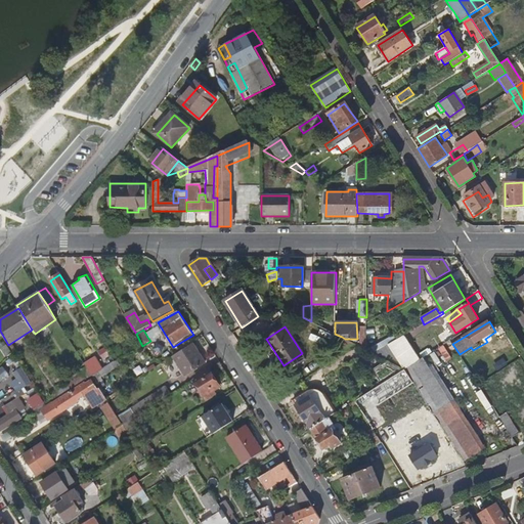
[(392,343),(390,344),(405,369),(420,360),(405,335),(392,343)]
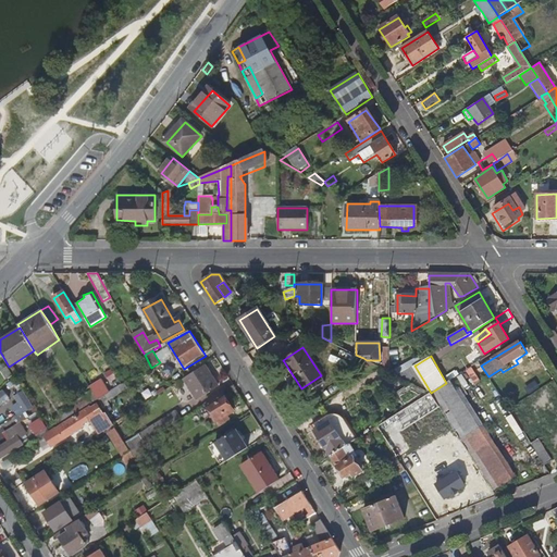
[(363,378),(380,367),(368,361),(367,360),(363,358),(363,378)]
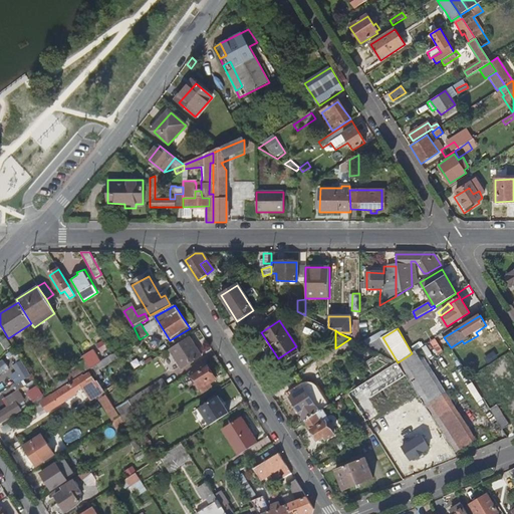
[(364,341),(367,346),(382,337),(384,336),(381,331),(364,341)]
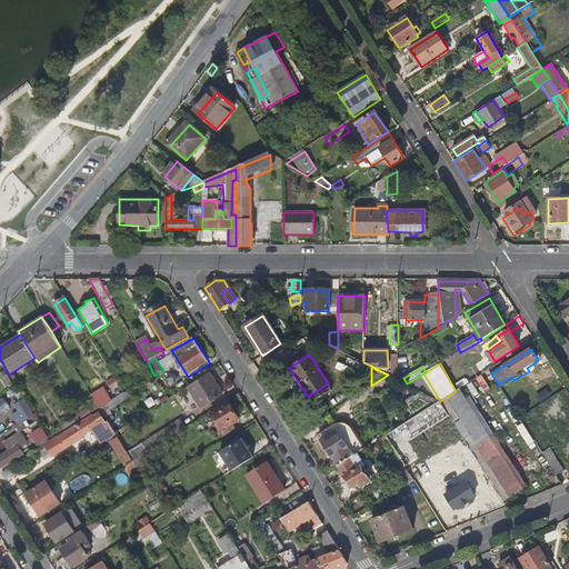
[(222,395),(210,373),(188,388),(201,408),(222,395)]
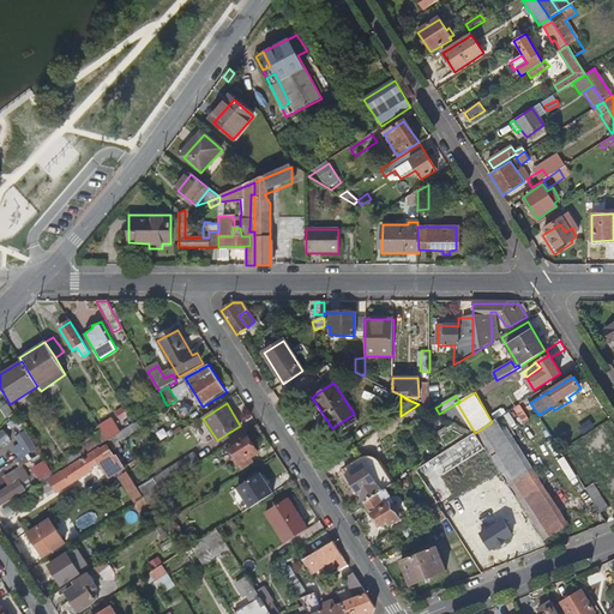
[(457,423),(475,433),(457,403),(439,414),(457,423)]
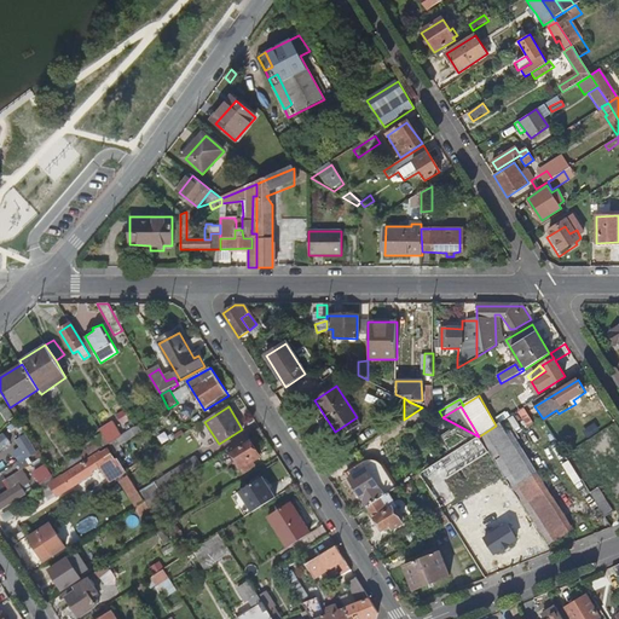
[(13,416),(7,408),(3,411),(9,420),(13,416)]
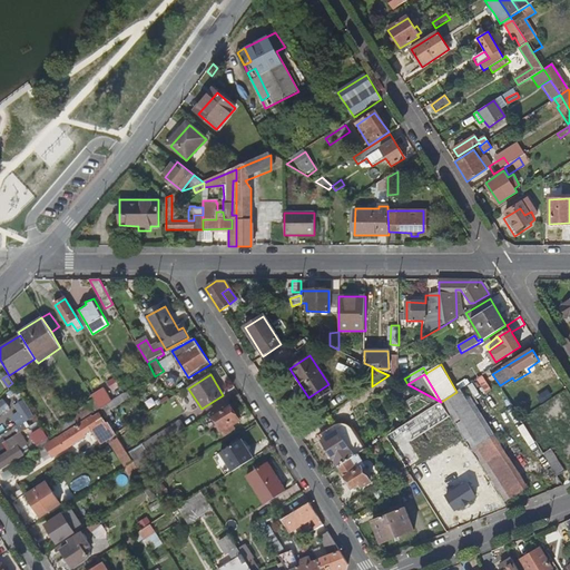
[(108,395),(112,403),(126,395),(121,387),(118,390),(119,394),(116,396),(114,393),(108,395)]
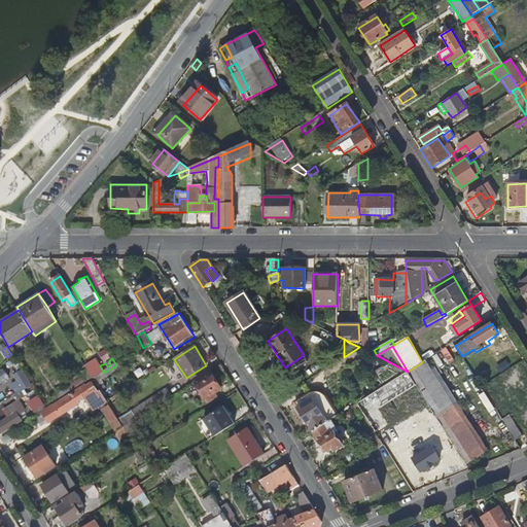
[(416,383),(468,466),(488,454),(428,358),(422,362),(408,372),(415,382),(416,383)]
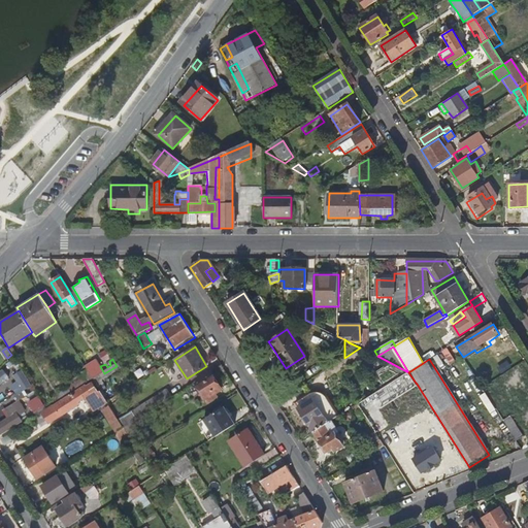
[(85,366),(88,370),(94,380),(104,373),(100,366),(96,360),(85,366)]
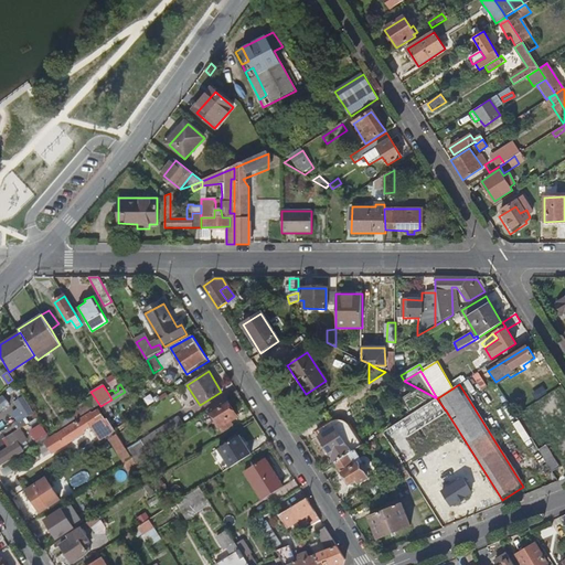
[(128,390),(125,392),(112,400),(100,406),(102,408),(104,412),(131,395),(128,390)]
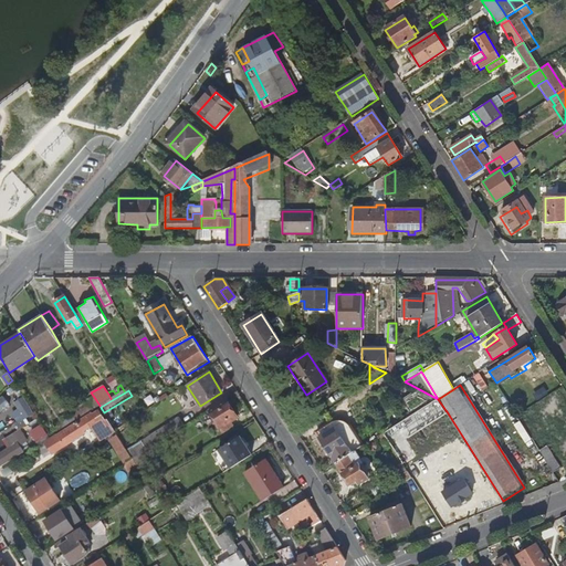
[(438,399),(421,390),(402,402),(411,416),(438,399)]
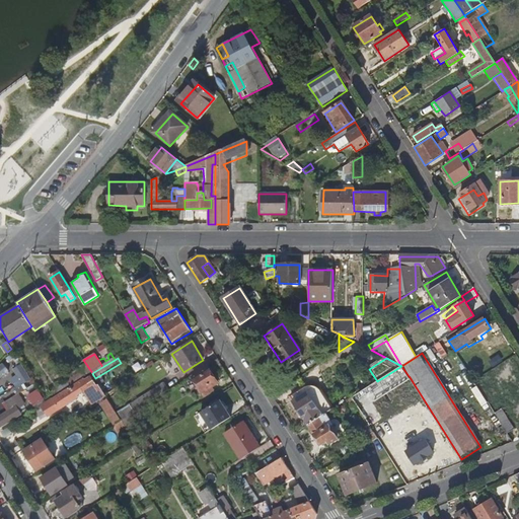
[(31,380),(21,363),(13,368),(23,385),(31,380)]
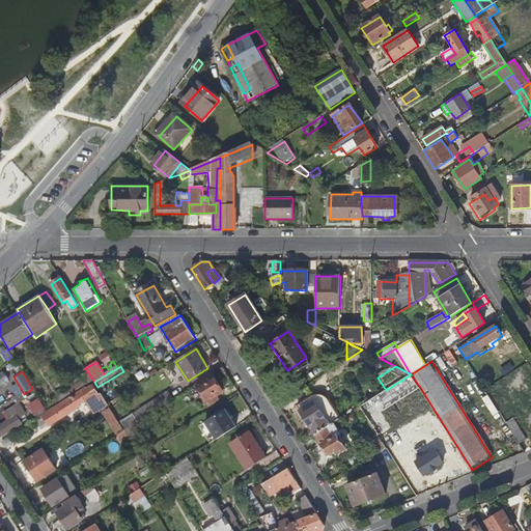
[(94,382),(88,372),(83,375),(86,380),(68,390),(72,396),(94,382)]
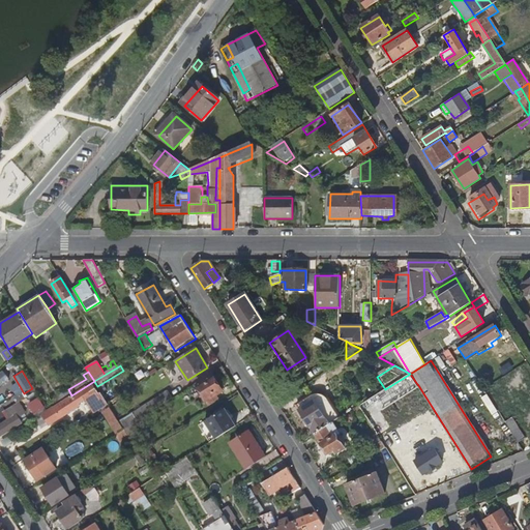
[(417,384),(410,374),(385,389),(363,403),(371,414),(418,385),(417,384)]
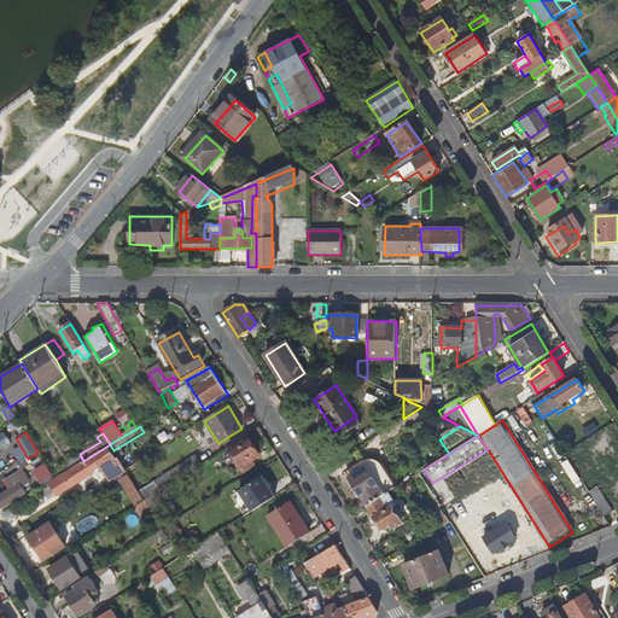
[(248,438),(231,450),(244,472),(254,466),(252,462),(261,458),(248,438)]
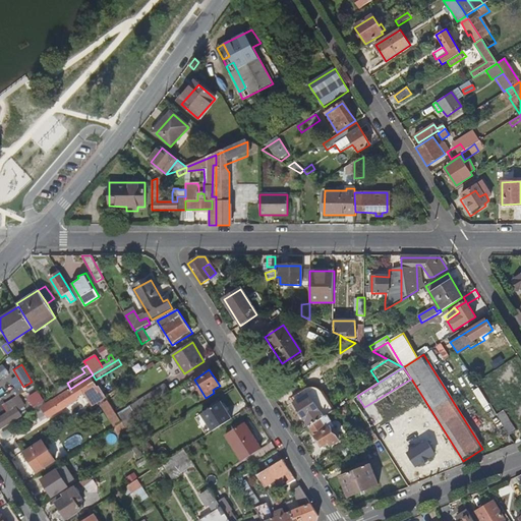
[(89,391),(98,404),(107,399),(107,397),(96,380),(94,377),(52,403),(58,414),(76,402),(75,400),(89,391)]
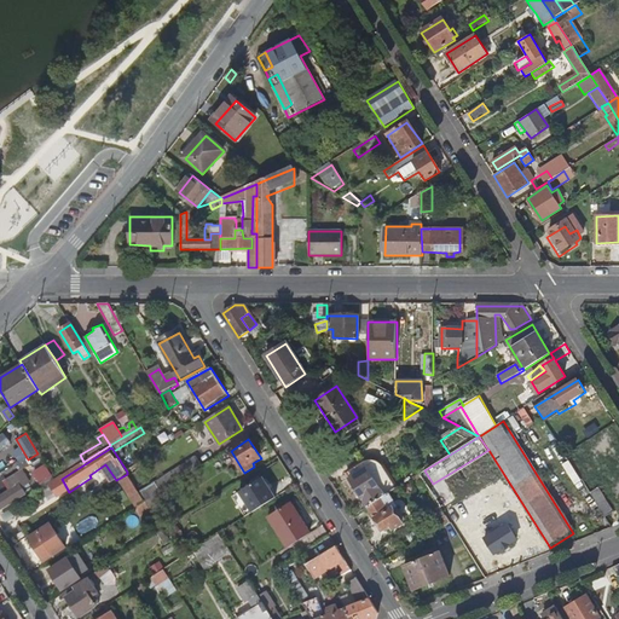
[(171,486),(203,466),(197,457),(156,482),(161,492),(171,486)]
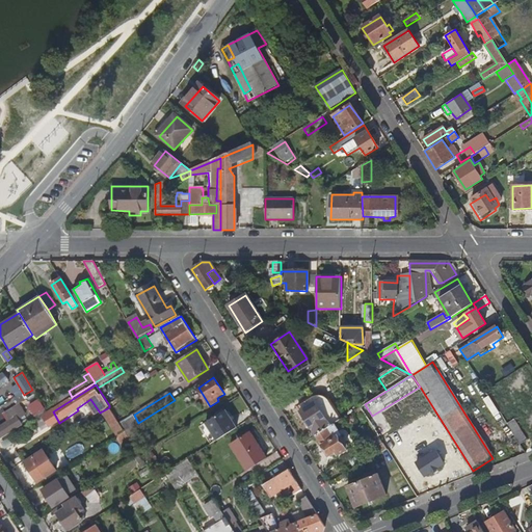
[(302,413),(316,435),(331,426),(333,425),(340,420),(327,399),(325,398),(323,397),(321,397),(320,396),(316,397),(315,398),(298,407),(302,413)]
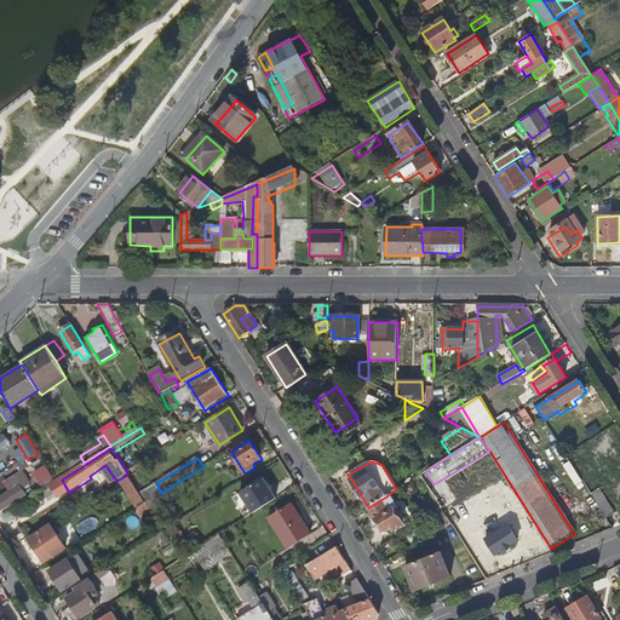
[(0,497),(0,510),(26,495),(21,488),(29,483),(22,471),(7,481),(11,489),(0,497)]
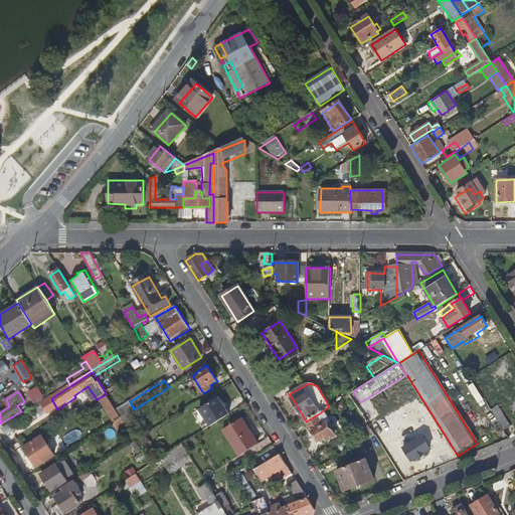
[(46,398),(42,391),(38,394),(42,401),(46,398)]
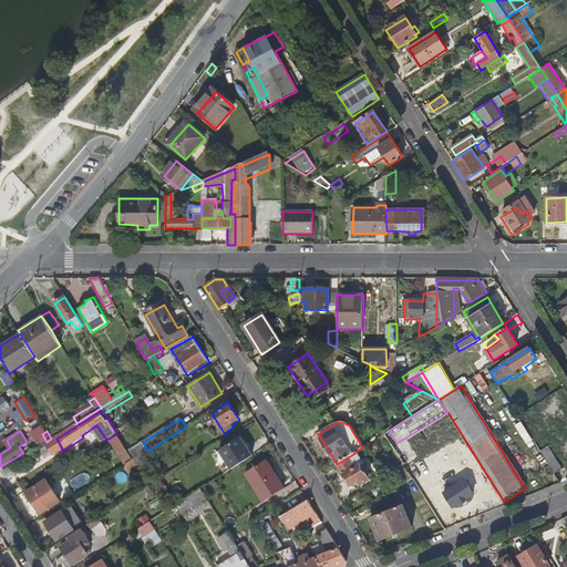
[(121,456),(127,451),(119,436),(111,441),(121,456)]
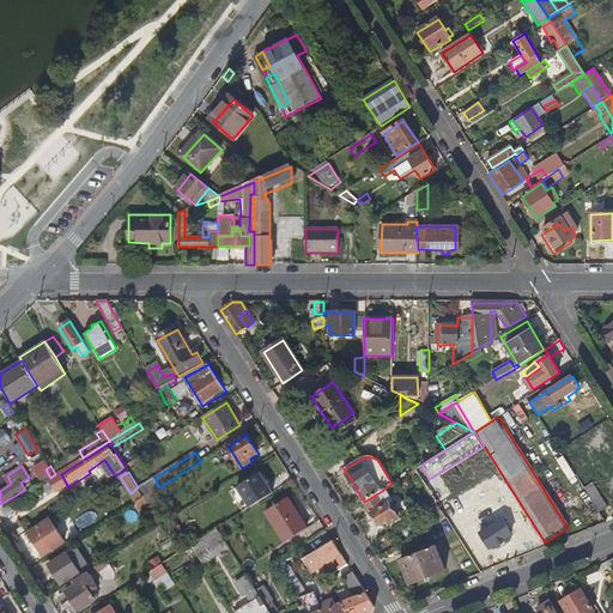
[(273,493),(260,473),(237,487),(250,508),(273,493)]
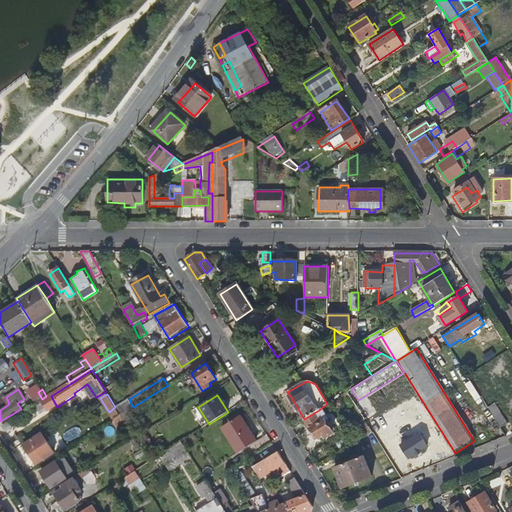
[(133,407),(129,399),(116,408),(121,415),(133,407)]
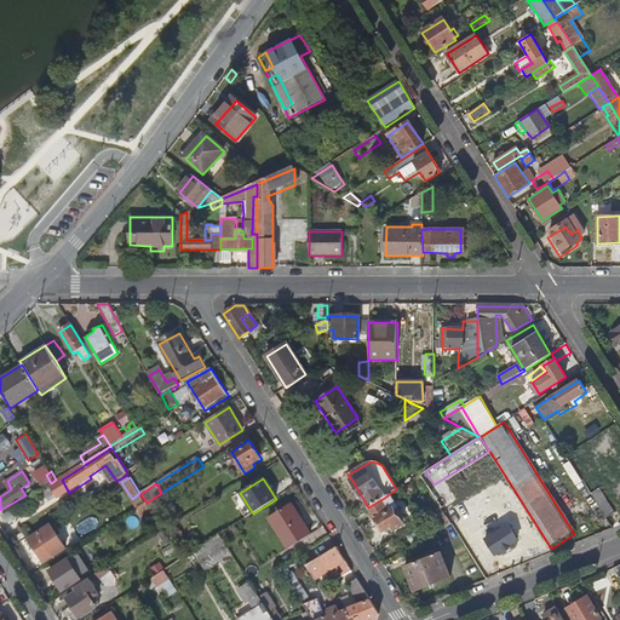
[(451,497),(442,483),(431,491),(441,507),(442,507),(453,501),(453,500),(451,497)]
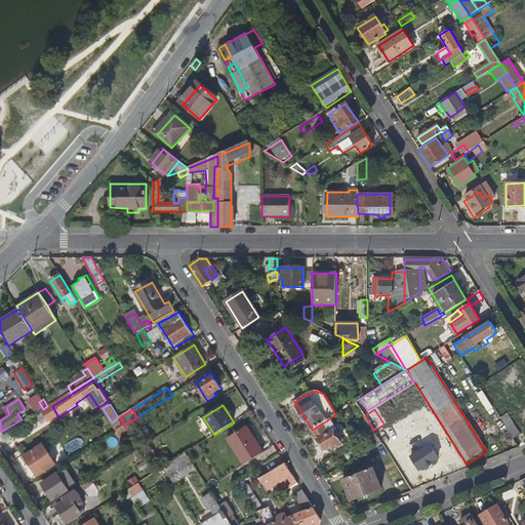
[(151,422),(145,412),(136,417),(124,426),(130,436),(151,422)]
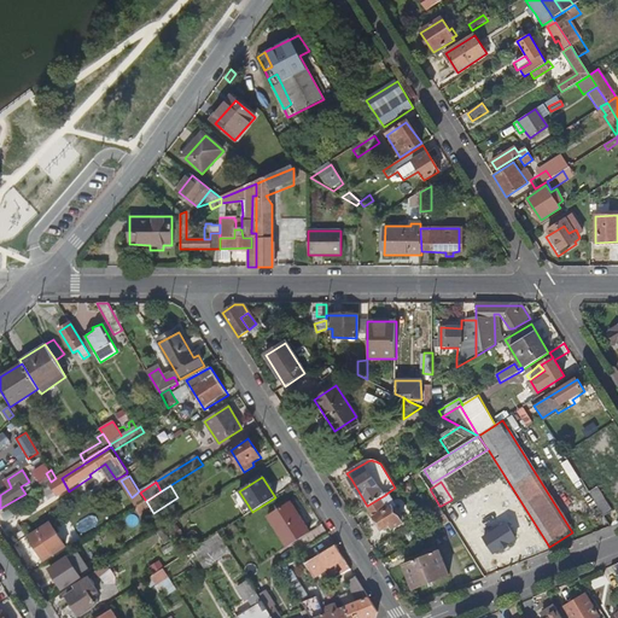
[(589,493),(605,517),(612,511),(596,487),(589,493)]
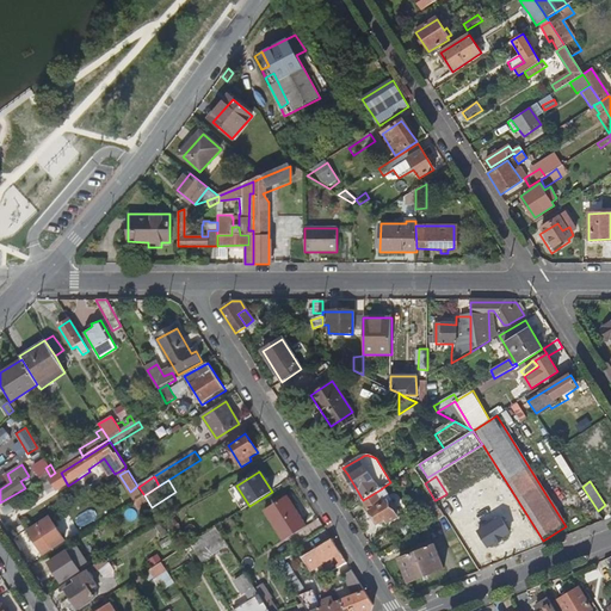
[(130,492),(136,501),(140,498),(144,495),(139,487),(137,486),(130,492)]
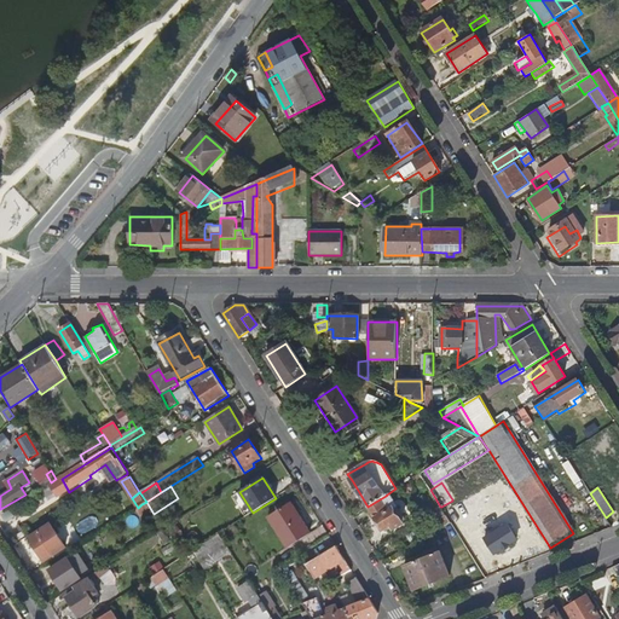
[(368,507),(363,509),(370,519),(374,516),(382,531),(391,525),(393,528),(405,520),(387,495),(386,496),(368,507)]
